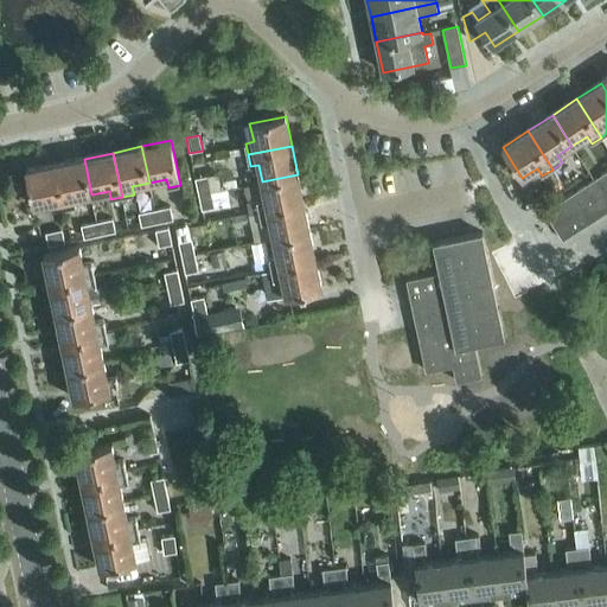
[(84,159),(56,165),(65,209),(76,206),(75,198),(91,195),(84,159)]
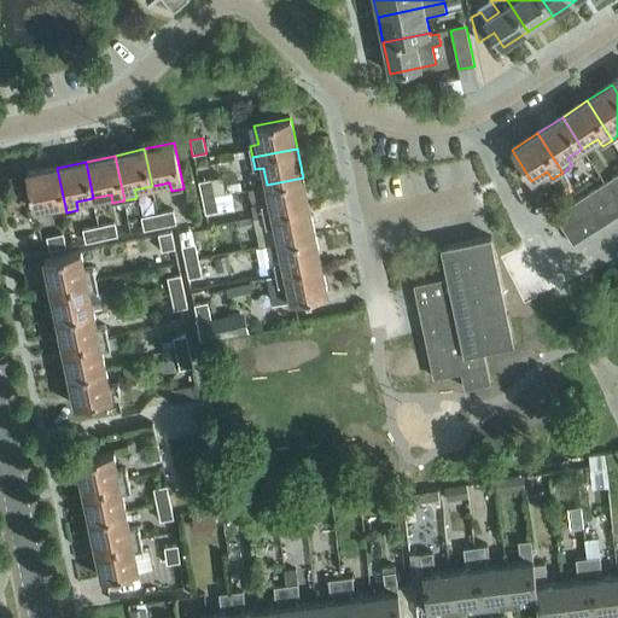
[(66,213),(57,168),(27,174),(34,210),(52,207),(54,215),(66,213)]
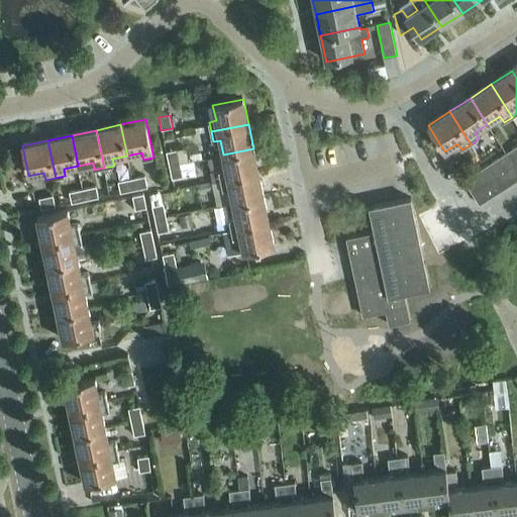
[(516,146),(508,152),(516,166),(516,146)]
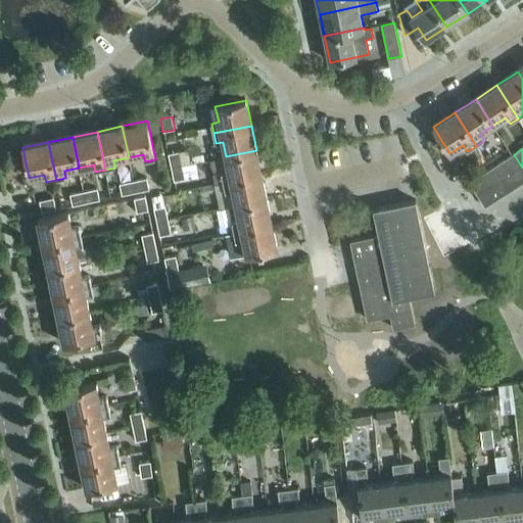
[(222,173),(224,183),(262,175),(256,150),(226,156),(229,172),(222,173)]
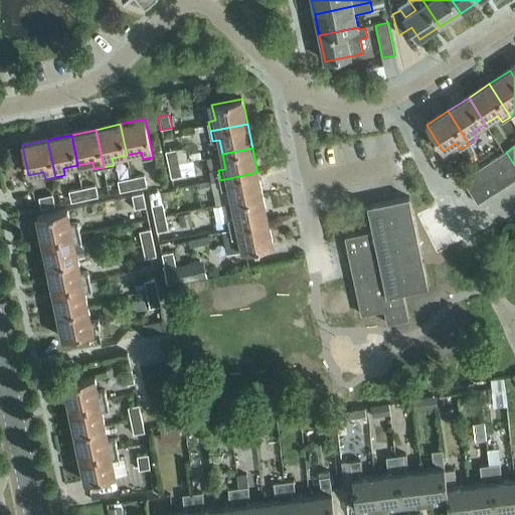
[(165,152),(168,166),(179,163),(177,150),(165,152)]
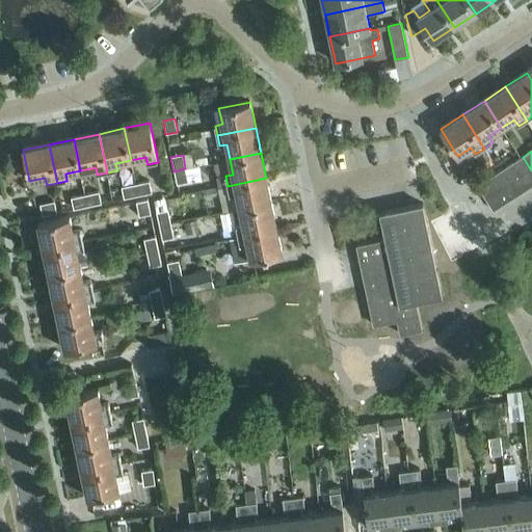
[(531,170),(523,157),(512,164),(529,189),(531,186),(531,170)]
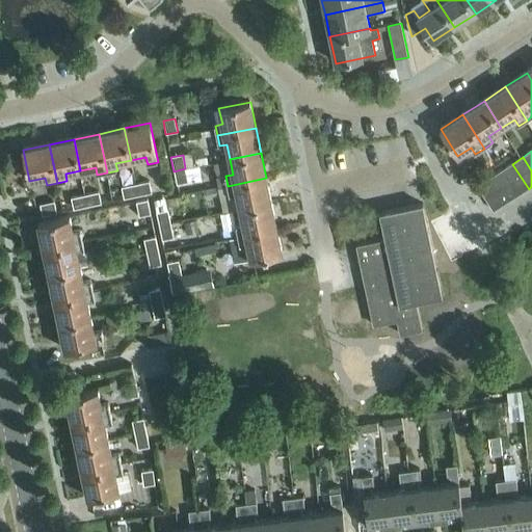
[(512,164),(502,170),(510,183),(517,195),(529,189),(512,164)]
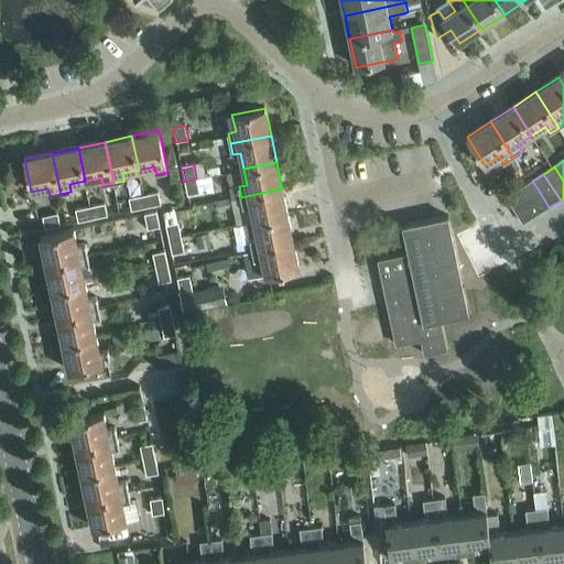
[(196,179),(184,182),(186,196),(199,194),(196,179)]
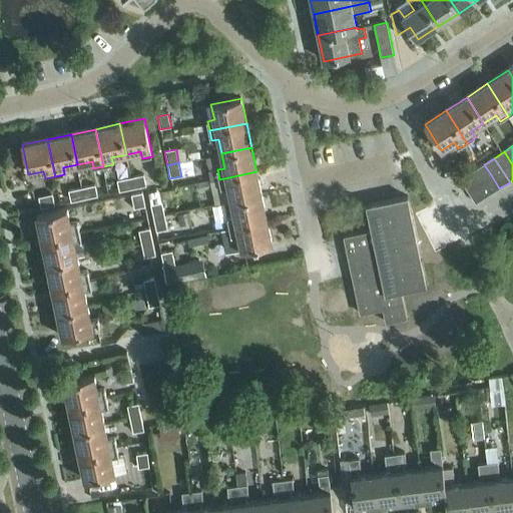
[(461,179),(468,191),(492,176),(484,164),(461,179)]
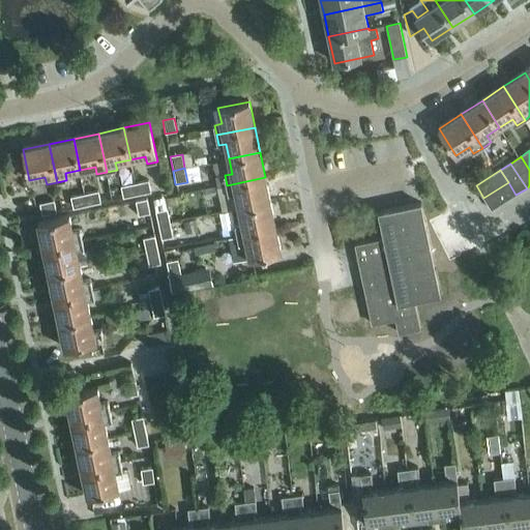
[(236,194),(239,209),(271,202),(265,177),(227,185),(229,196),(236,194)]
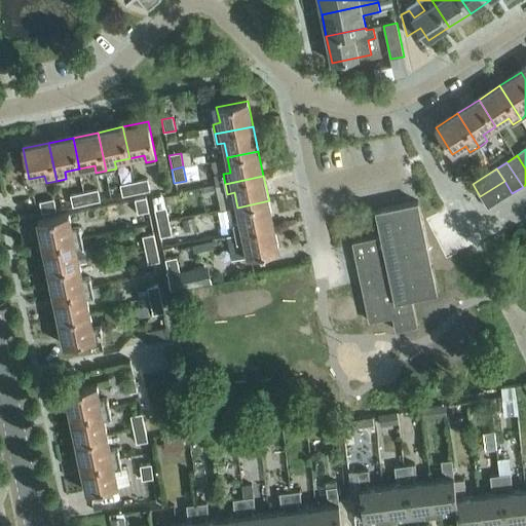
[(147,180),(134,183),(136,194),(149,191),(147,180)]
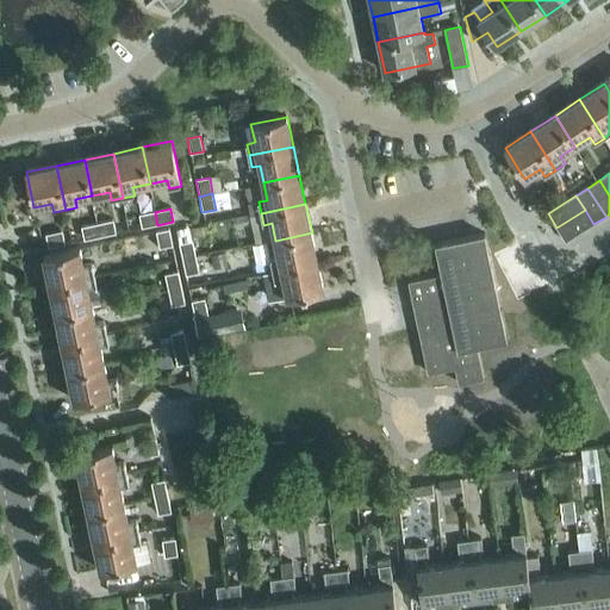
[(585,210),(556,228),(566,242),(593,224),(585,210)]
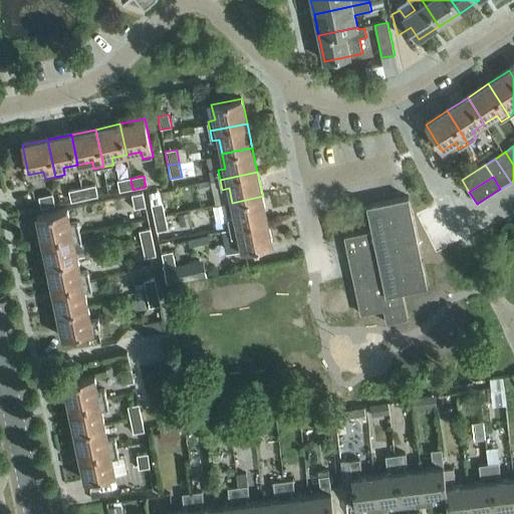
[(133,190),(131,179),(117,182),(119,193),(133,190)]
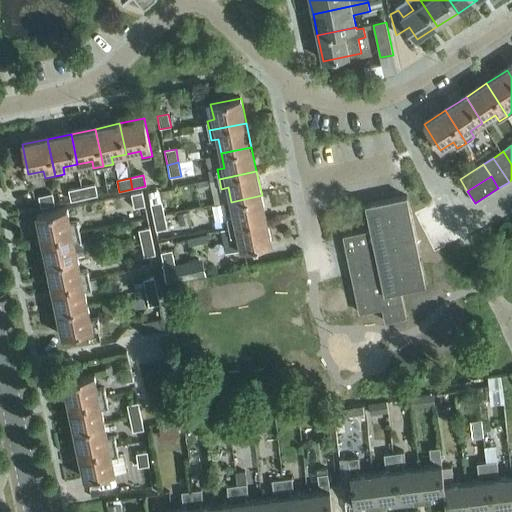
[(95,186),(82,189),(84,199),(97,197),(95,186)]
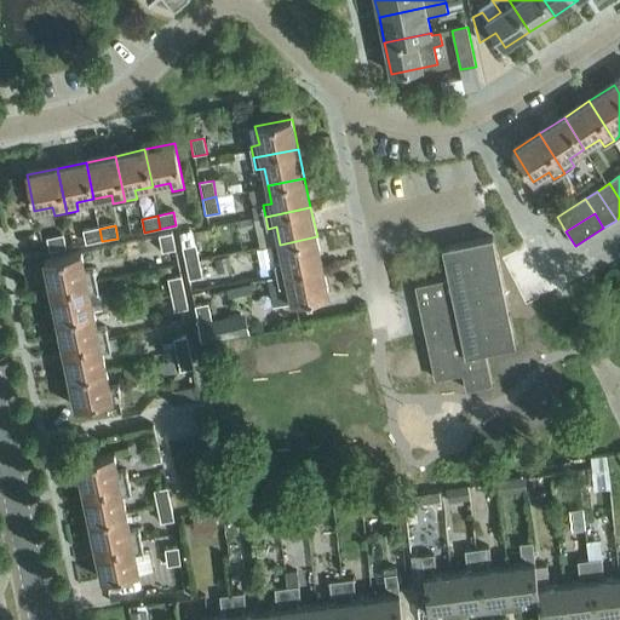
[(102,241),(99,229),(82,231),(85,245),(102,241)]
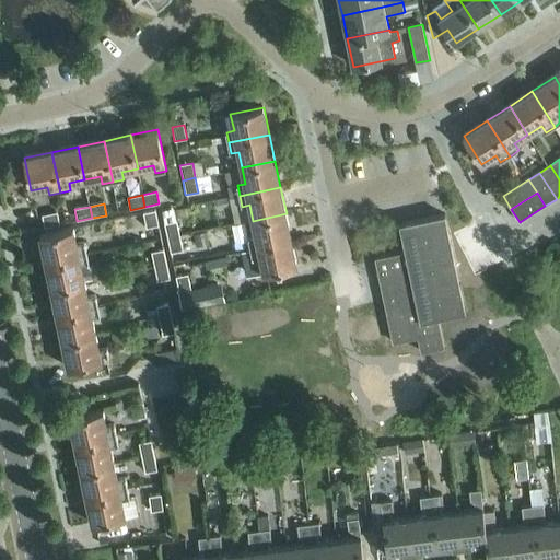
[(143,213),(147,228),(159,225),(155,211),(143,213)]
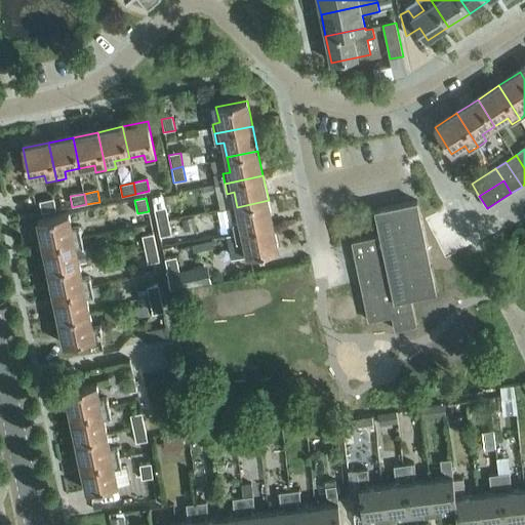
[(40,202),(42,213),(55,210),(53,200),(40,202)]
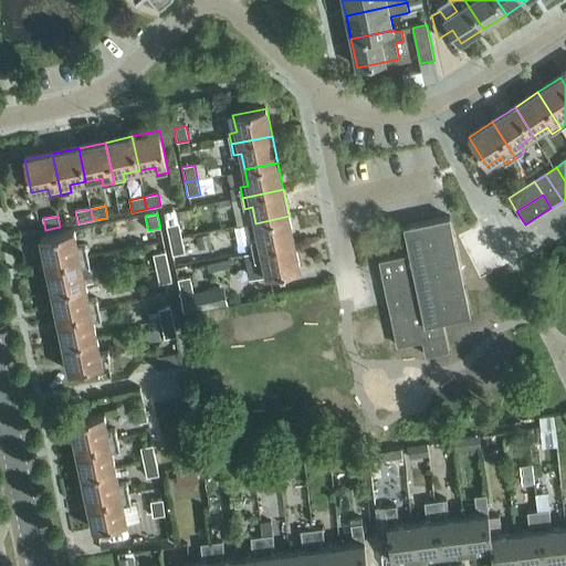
[(251,241),(253,251),(295,242),(290,216),(255,223),(259,239),(251,241)]
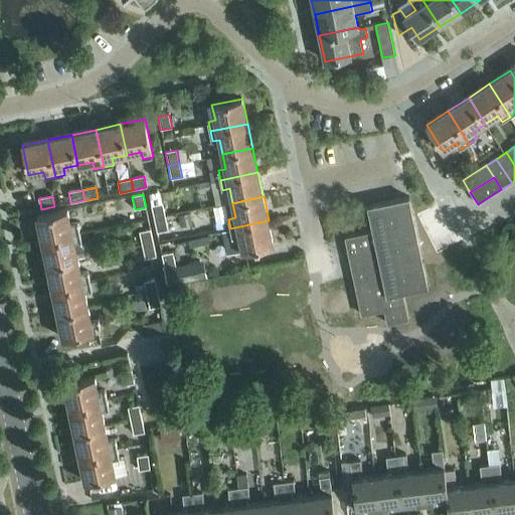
[(376,231),(345,237),(362,315),(384,311),(387,324),(408,320),(402,292),(428,287),(409,198),(370,206),(376,231)]
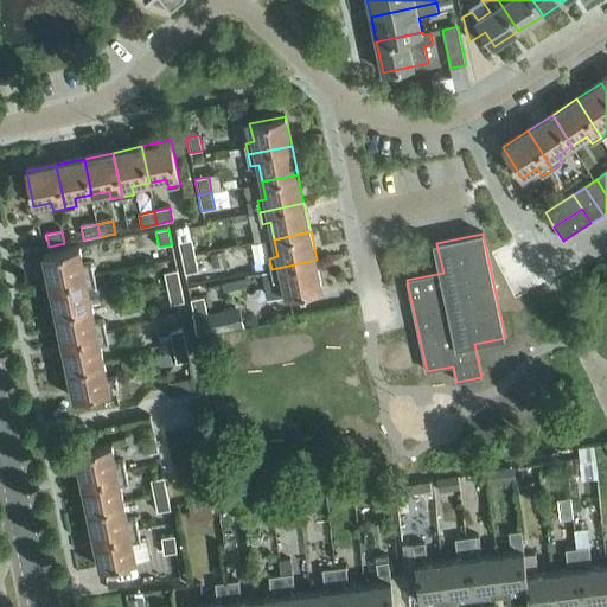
[(179,243),(181,259),(195,256),(192,241),(179,243)]
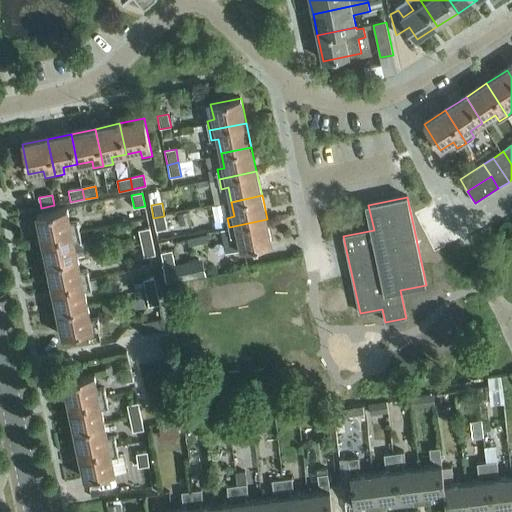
[(37,215),(42,240),(80,232),(78,222),(71,224),(67,209),(37,215)]
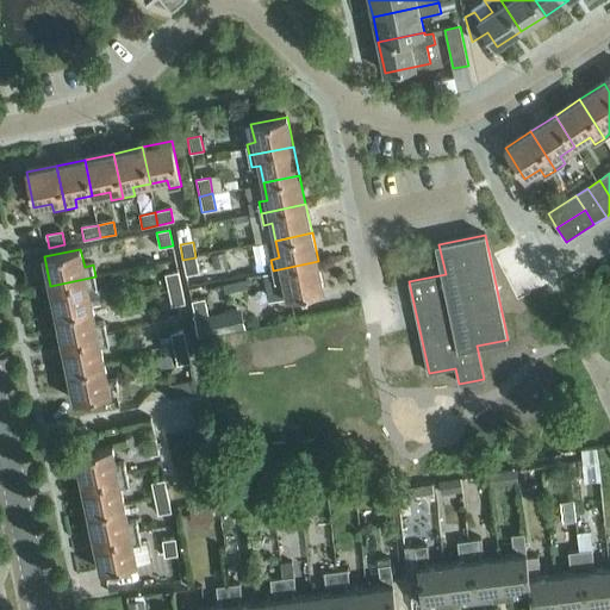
[(228,266),(225,253),(211,256),(213,269),(228,266)]
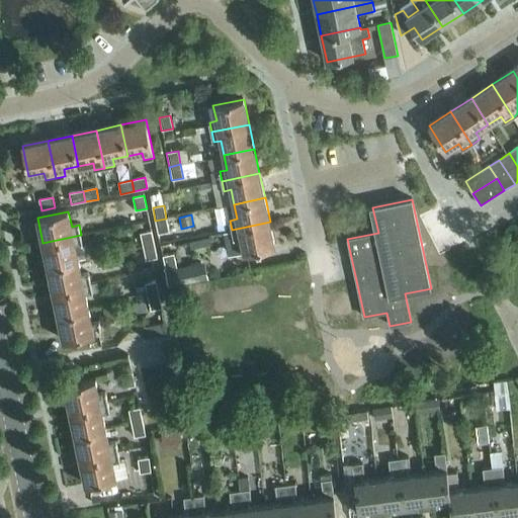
[(166,219),(155,221),(158,234),(169,232),(166,219)]
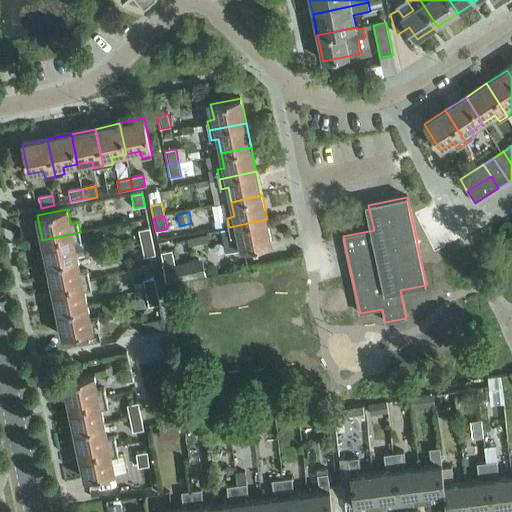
[(267,219),(229,227),(231,237),(238,235),(241,250),(272,244),(267,219)]
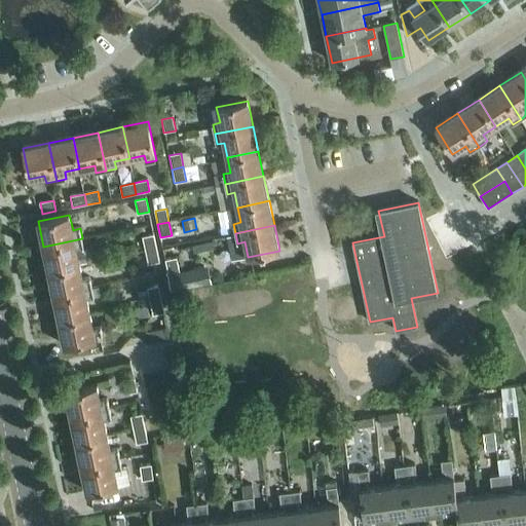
[(237,243),(235,233),(228,235),(233,260),(248,257),(245,241),(237,243)]
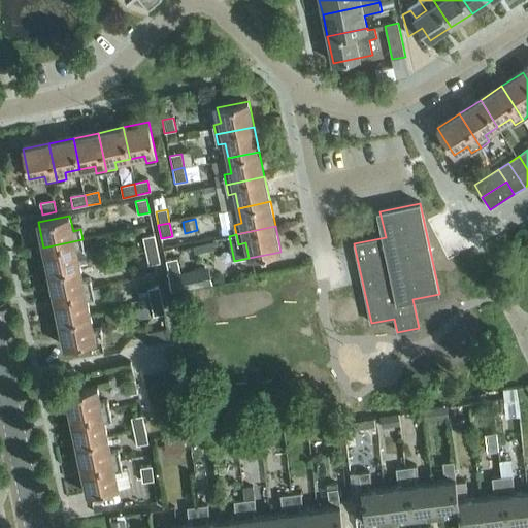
[(142,238),(145,252),(157,250),(154,236),(142,238)]
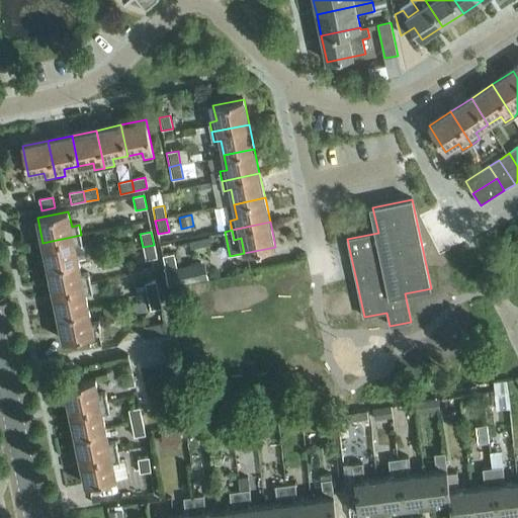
[(42,243),(48,267),(79,261),(76,246),(83,244),(81,235),(42,243)]
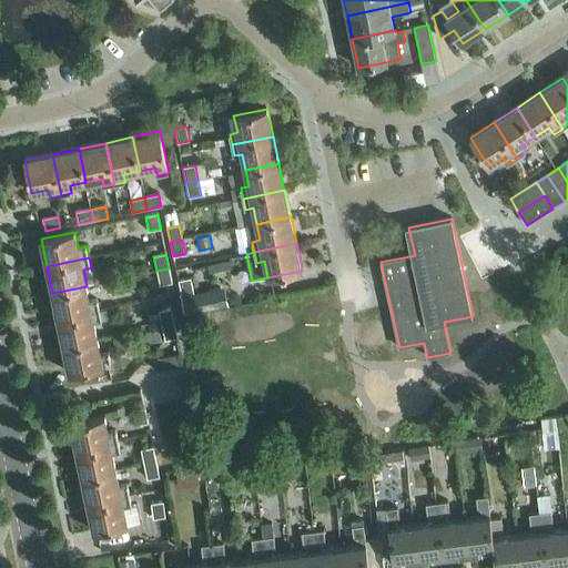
[(169,269),(156,271),(160,285),(172,283),(169,269)]
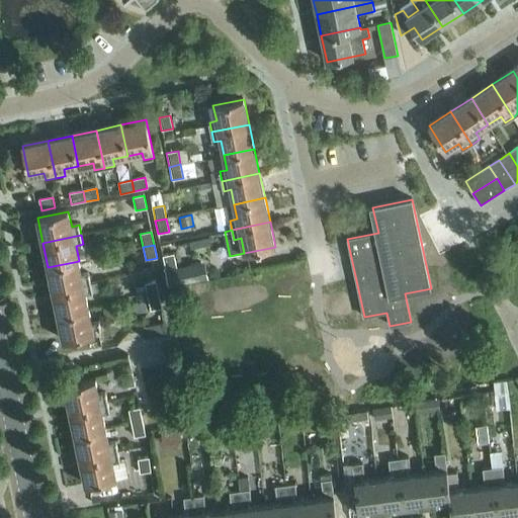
[(208,279),(204,262),(177,268),(174,254),(163,256),(169,287),(208,279)]
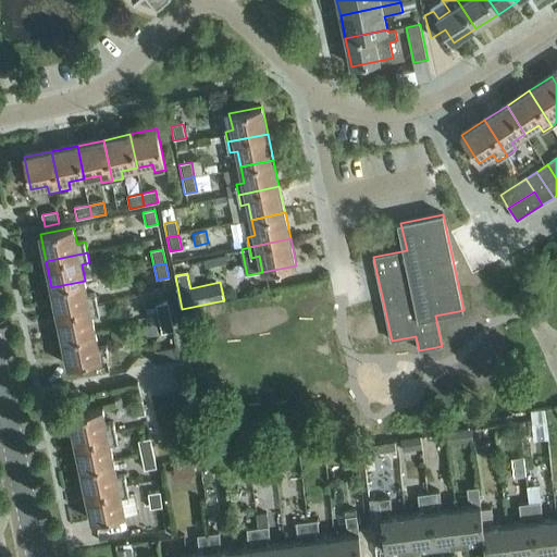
[(51,287),(57,313),(98,305),(96,295),(88,296),(85,281),(51,287)]
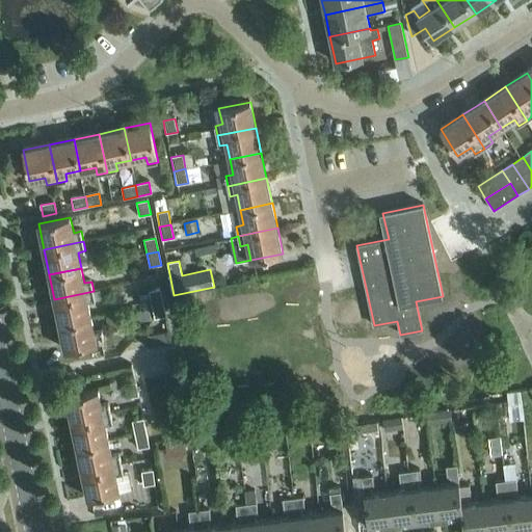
[(142,308),(152,306),(163,302),(160,289),(149,291),(149,293),(139,295),(142,308)]
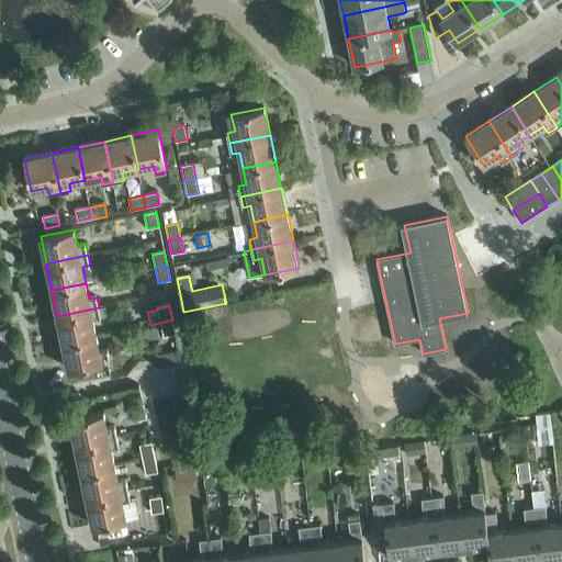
[(57,316),(63,343),(97,336),(93,319),(101,318),(99,307),(57,316)]
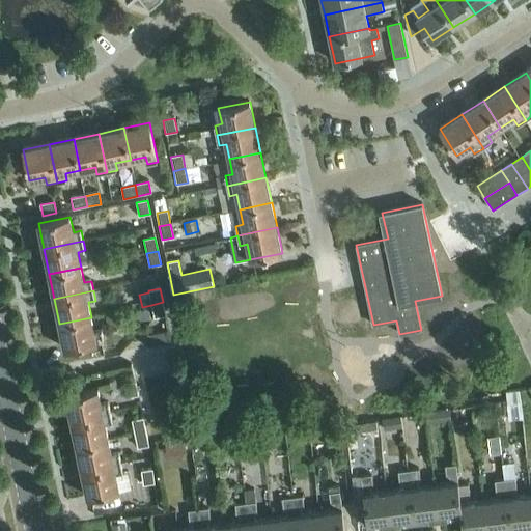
[(163,302),(151,305),(154,318),(166,316),(163,302)]
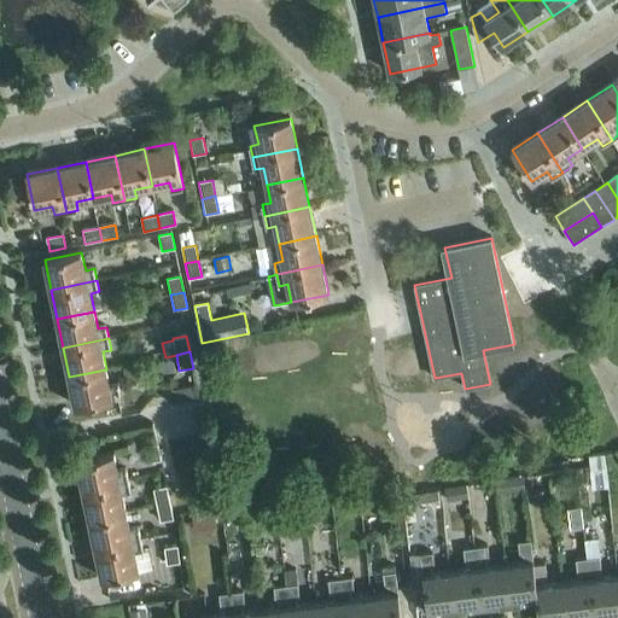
[(175,372),(173,360),(159,363),(162,374),(175,372)]
